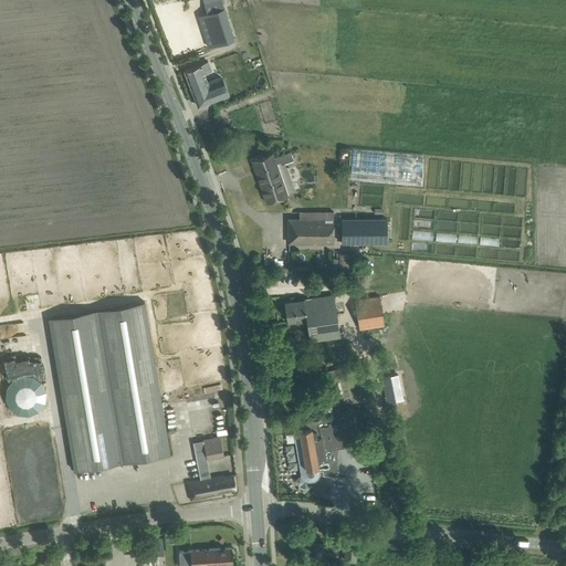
[(221,0),(217,0),(215,1),(205,3),(207,13),(199,16),(209,48),(234,39),(221,0)]
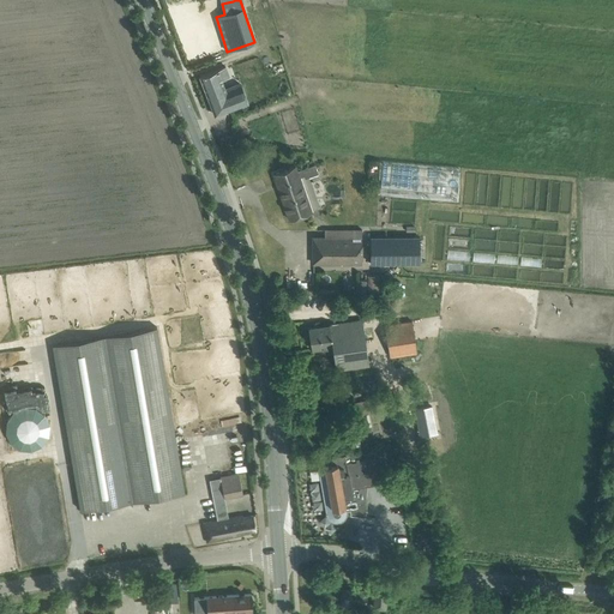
[(199,76),(215,115),(248,102),(241,84),(227,89),(223,78),(234,73),(230,64),(199,76)]
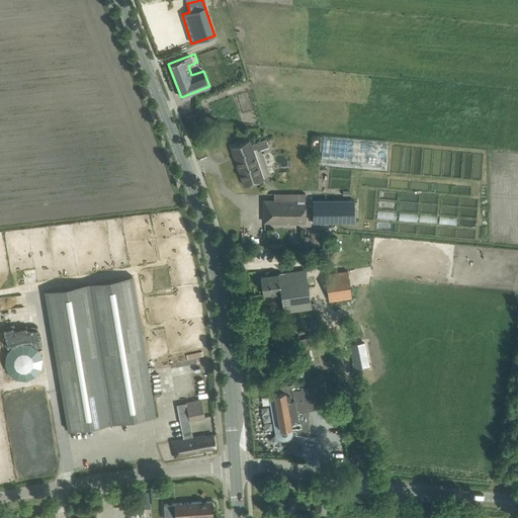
[(322,137),(320,163),(377,168),(379,142),(322,137)]
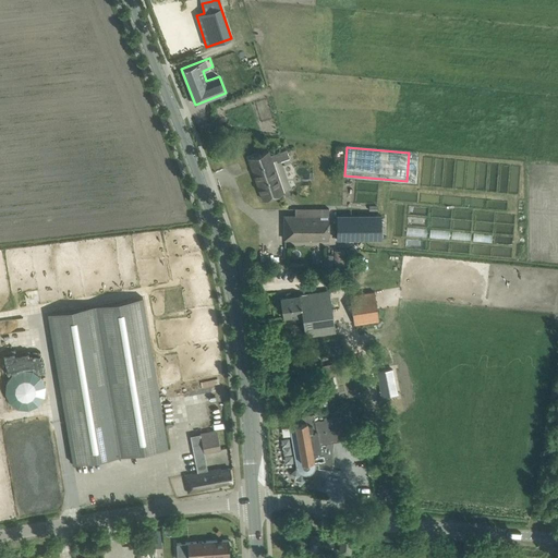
[(270,155),(269,150),(249,158),(263,199),(274,196),(283,193),(273,161),(277,159),(277,162),(289,158),(287,149),(270,155)]
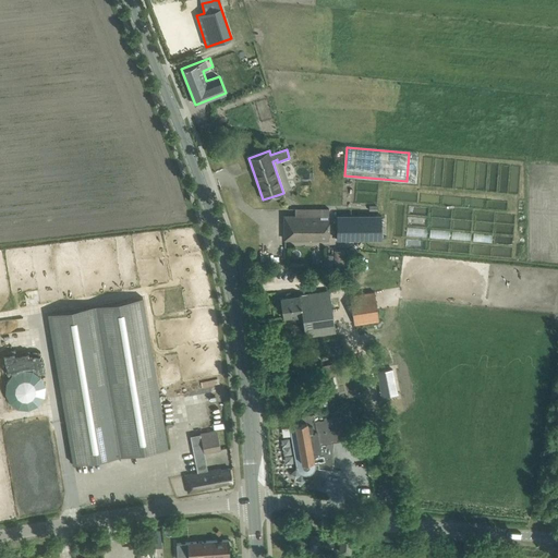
[(284,239),(295,239),(329,239),(329,208),(295,208),(295,216),(284,216),(284,239)]
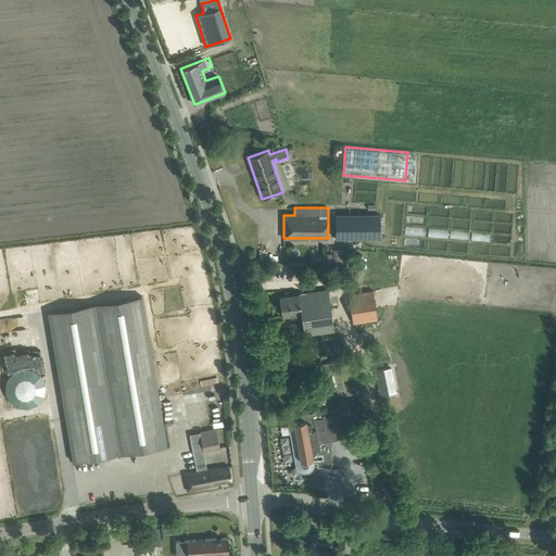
[(336,214),(336,238),(380,238),(380,214),(336,214)]
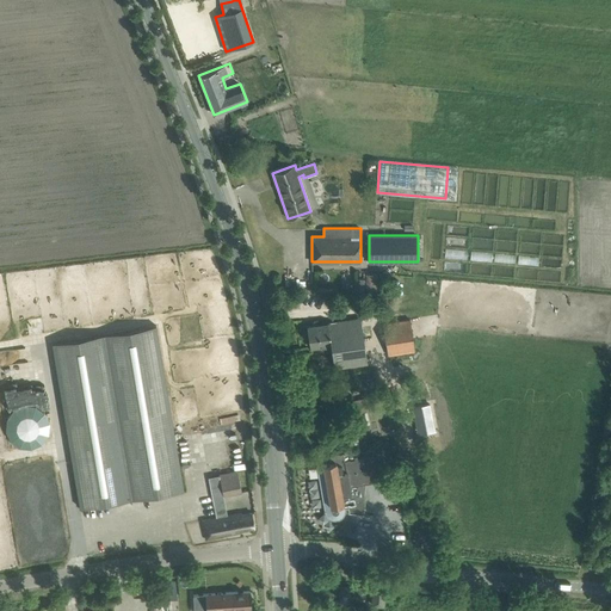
[(378,273),(364,275),(365,294),(380,292),(378,273)]
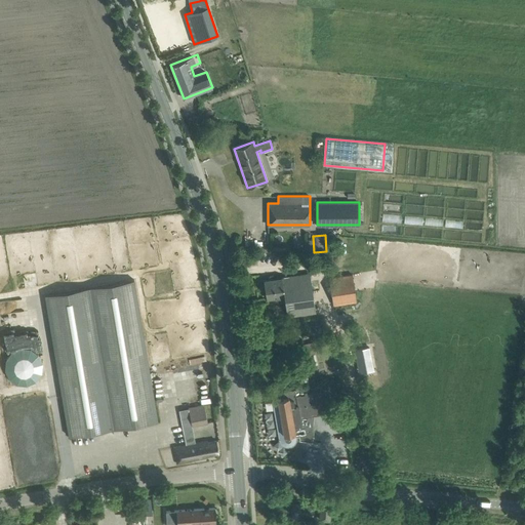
[(310,274),(275,279),(265,280),(267,298),(284,296),(287,317),(297,315),(316,312),(310,274)]
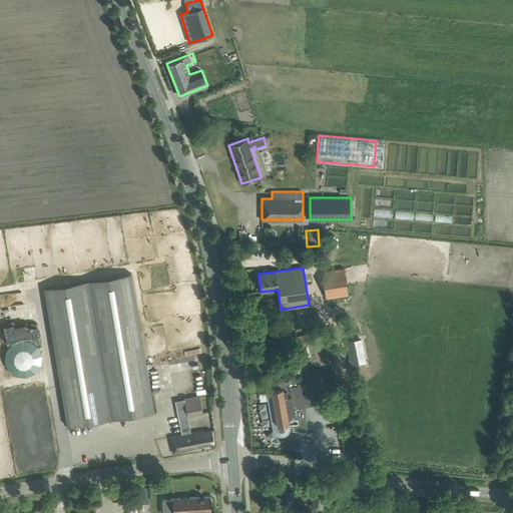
[(344,268),(329,271),(321,272),(326,298),(349,295),(344,268)]
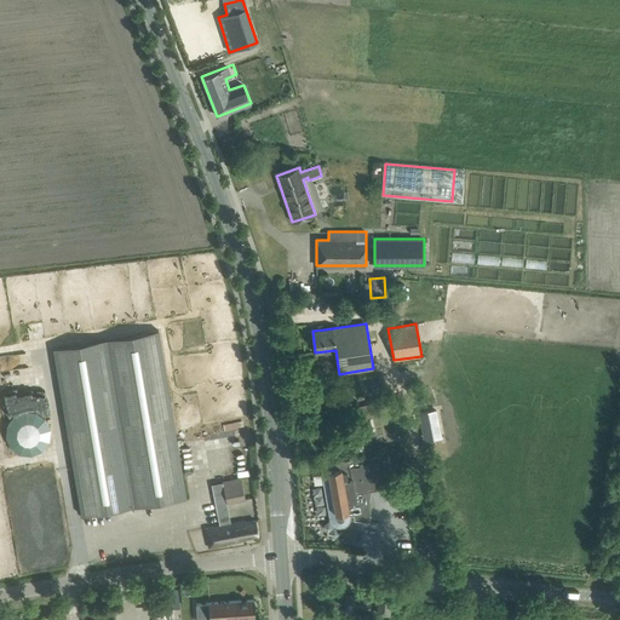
[(159,331),(53,348),(81,515),(187,498),(159,331)]
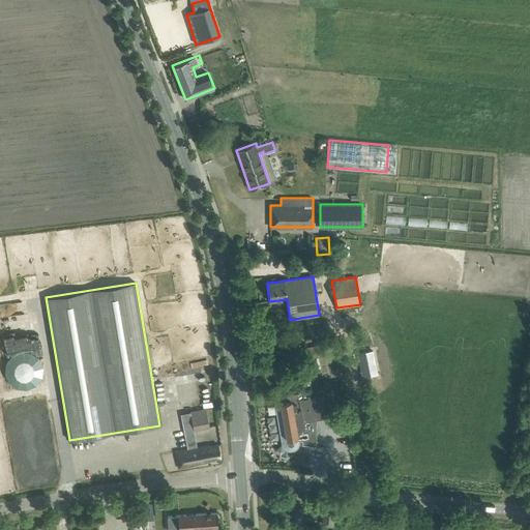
[(9,380),(15,384),(21,386),(26,387),(32,385),(37,381),(40,377),(42,370),(41,363),(38,357),(33,353),(27,350),(20,351),(15,353),(9,357),(6,362),(5,369),(6,375),(9,380)]
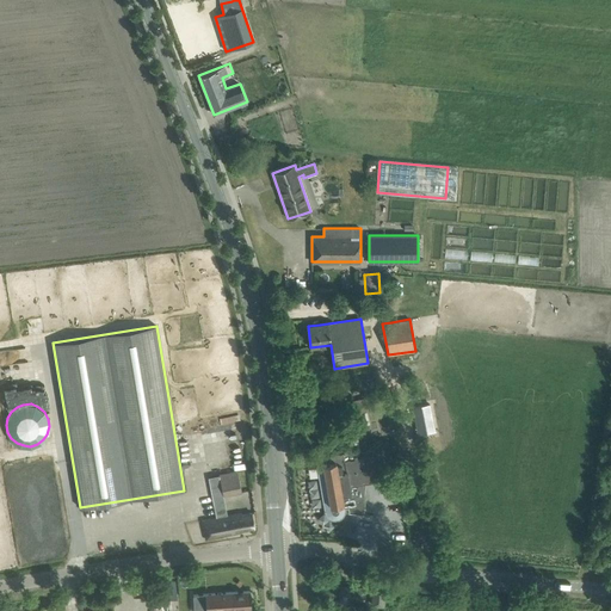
[(413,407),(418,431),(434,429),(430,403),(413,407)]
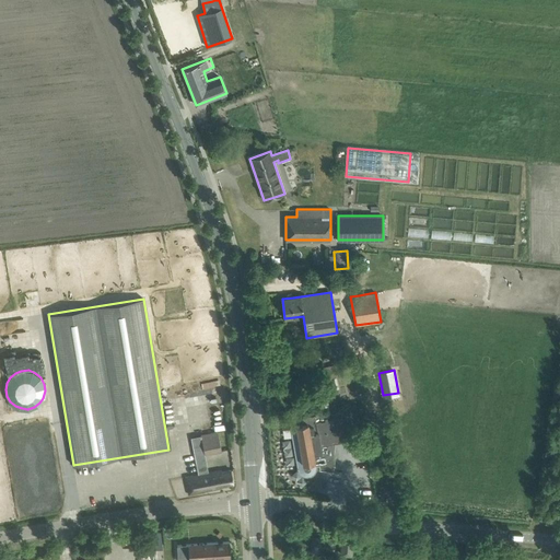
[(335,442),(346,441),(342,417),(337,418),(334,418),(334,419),(327,420),(327,417),(325,417),(324,413),(315,415),(295,418),(296,426),(290,427),(298,468),(299,468),(300,470),(301,473),(302,474),(304,475),(306,476),(308,476),(311,475),(313,474),(314,471),(315,469),(316,467),(315,465),(319,465),(319,469),(333,471),(334,458),(335,442)]
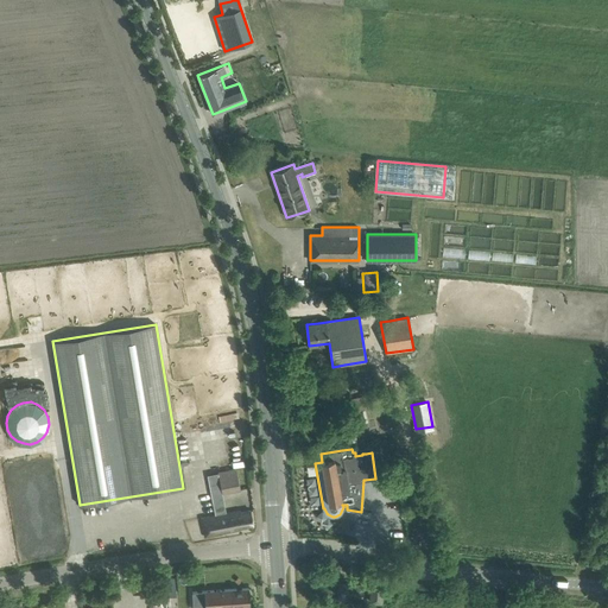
[(236,469),(219,473),(222,493),(241,489),(236,469)]
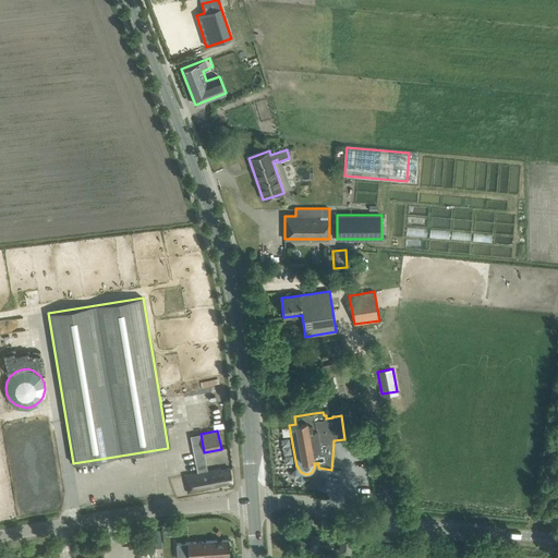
[(221,471),(220,469),(184,476),(189,493),(204,489),(204,488),(220,485),(220,484),(233,482),(230,469),(221,471)]
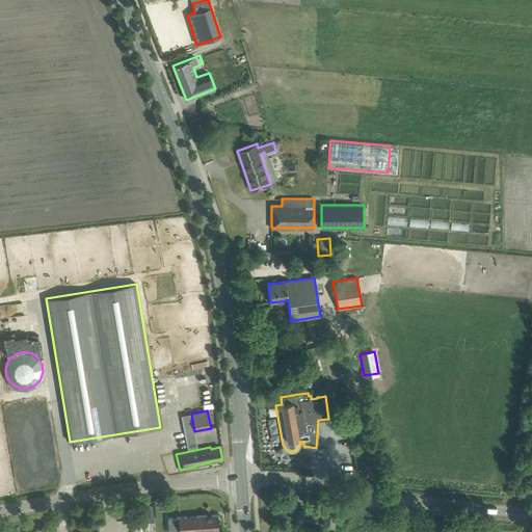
[(303,510),(304,509),(296,508),(295,522),(302,523),(302,522),(317,523),(318,511),(303,510)]
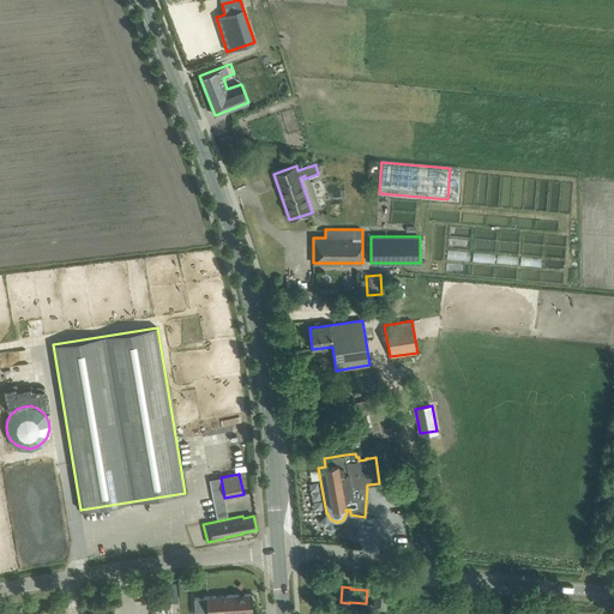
[(373,607),(385,608),(387,588),(375,587),(373,607)]
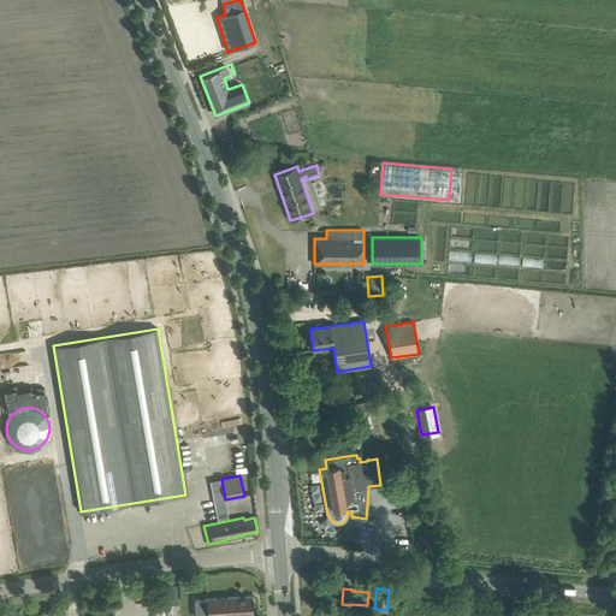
[(253,596),(195,599),(195,615),(197,615),(208,615),(229,615),(227,615),(243,615),(243,614),(253,612),(253,596)]
